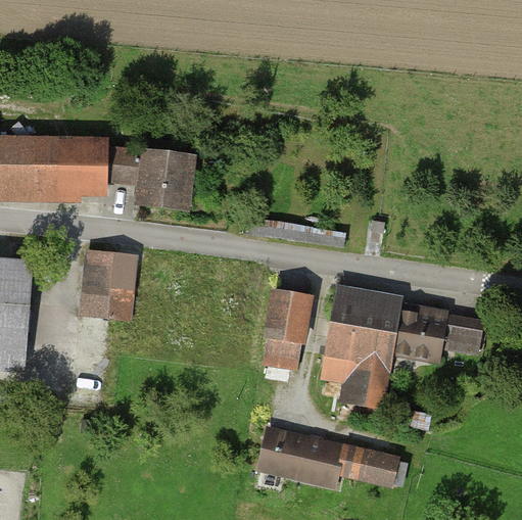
[(107,136),(0,136),(0,200),(108,199),(107,136)]
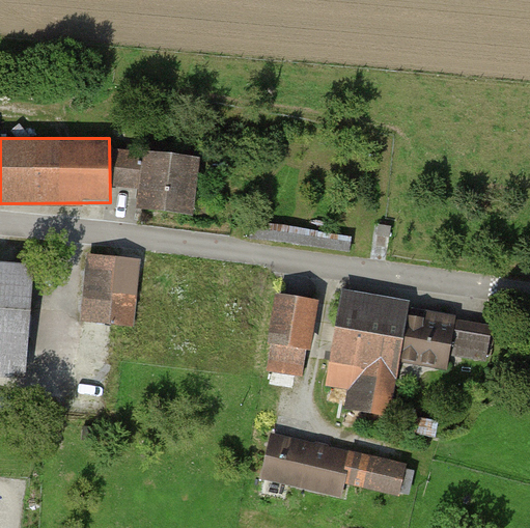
[(193,212),(198,154),(144,148),(139,207),(193,212)]
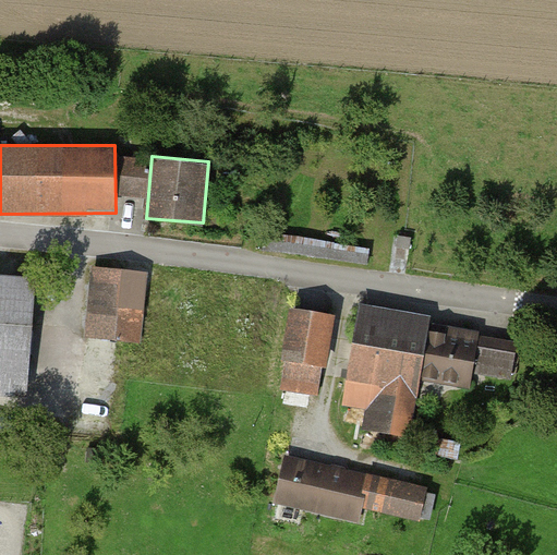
[(143,315),(147,269),(92,265),(85,337),(141,342),(143,318),(143,315)]
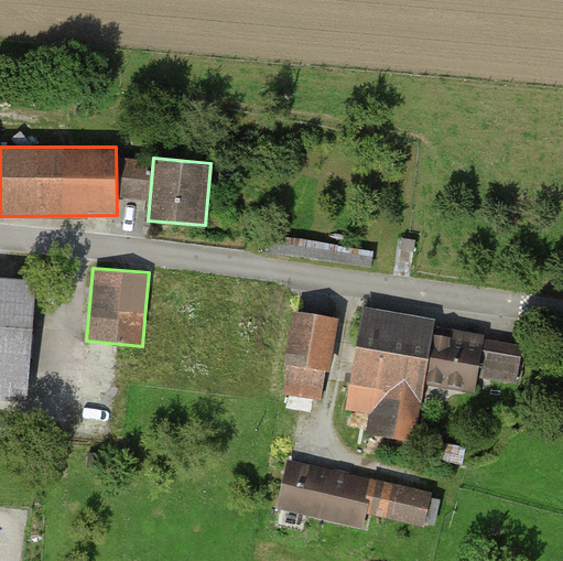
[(33,281),(0,278),(0,400),(26,402),(33,281)]
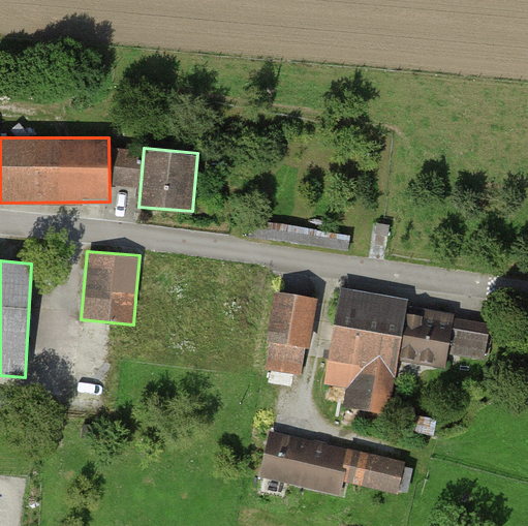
[(342,288),(324,380),(390,393),(397,358),(445,367),(448,351),(480,358),(487,321),(406,307),(407,301),(342,288)]
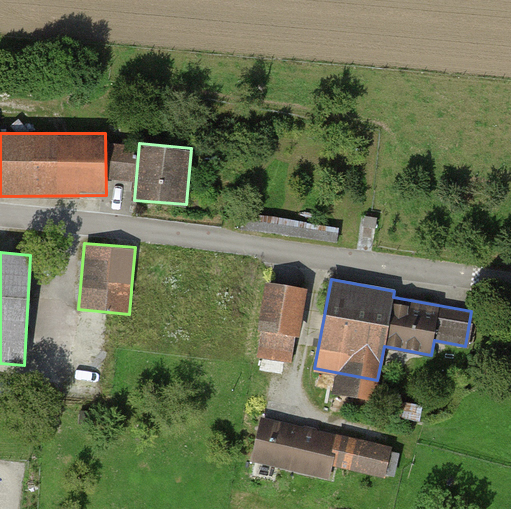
[(294,365),(306,286),(267,280),(254,359),(294,365)]
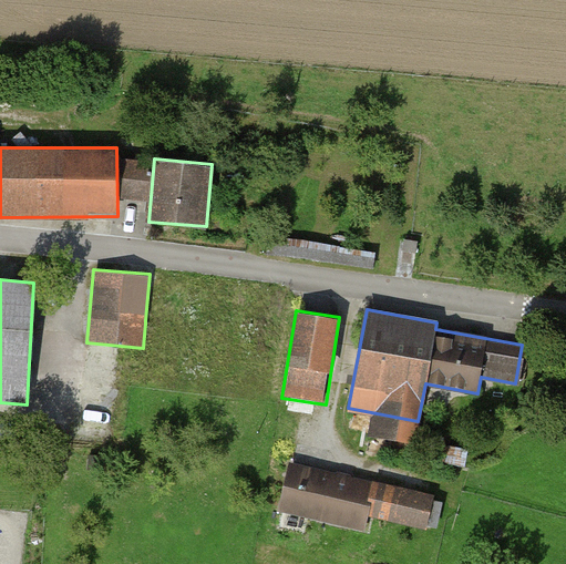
[(438,496),(290,465),(280,512),(368,531),(371,518),(431,531),(438,496)]
